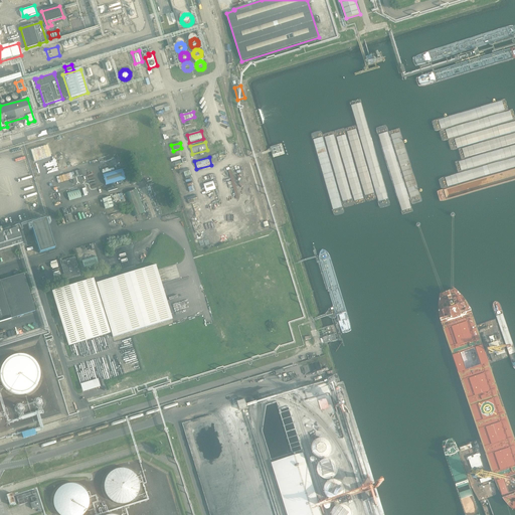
[(123,169),(103,175),(106,186),(126,181),(123,169)]
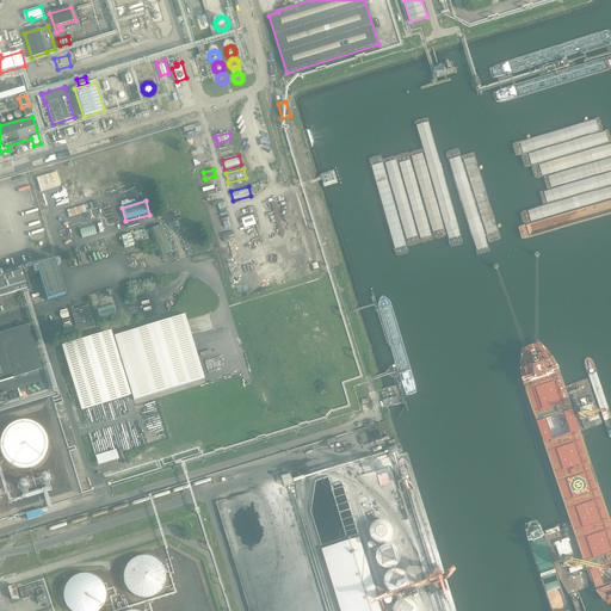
[(273,202),(271,202),(281,236),(283,235),(273,202)]
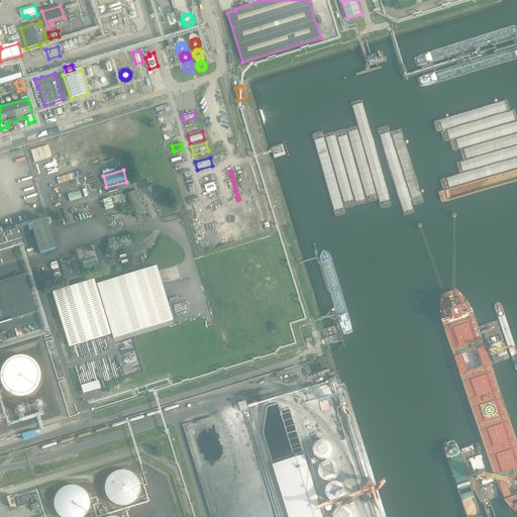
[(217,190),(214,182),(205,185),(207,193),(217,190)]
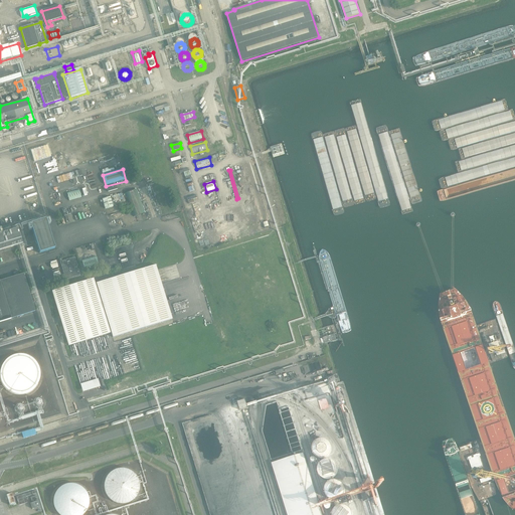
[(125,193),(133,217),(145,212),(136,189),(125,193)]
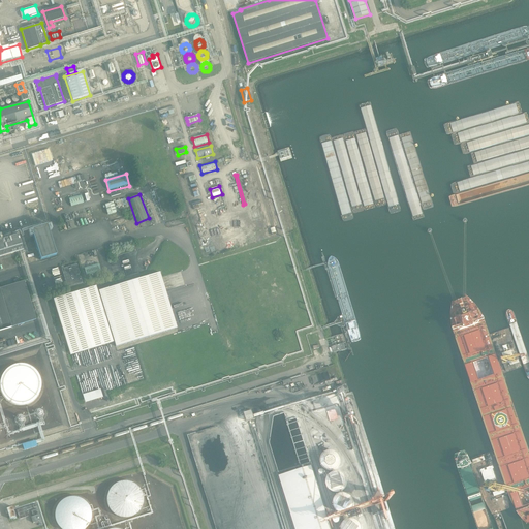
[(84,203),(82,195),(69,198),(71,206),(84,203)]
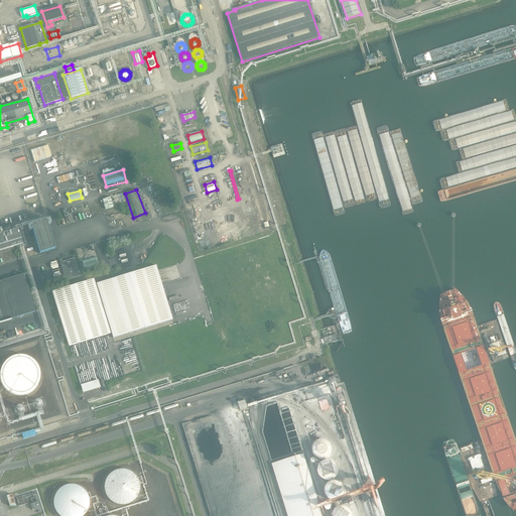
[(113,207),(111,197),(102,200),(105,210),(113,207)]
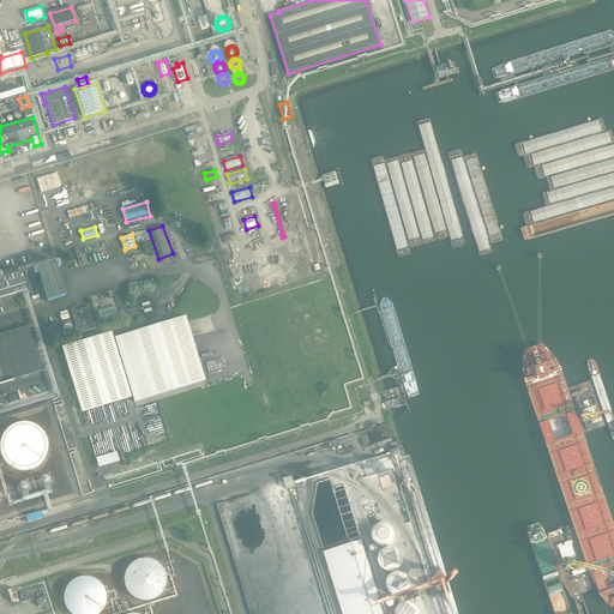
[(65,298),(54,263),(36,268),(47,304),(65,298)]
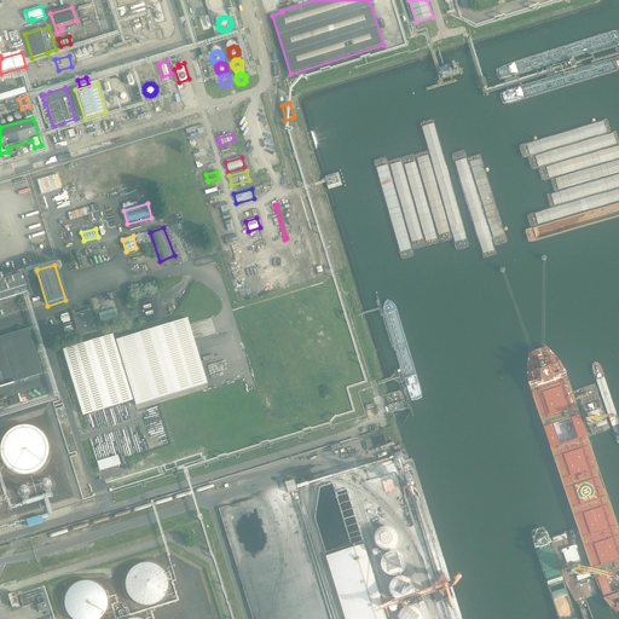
[(0,300),(27,293),(22,275),(0,281),(0,300)]
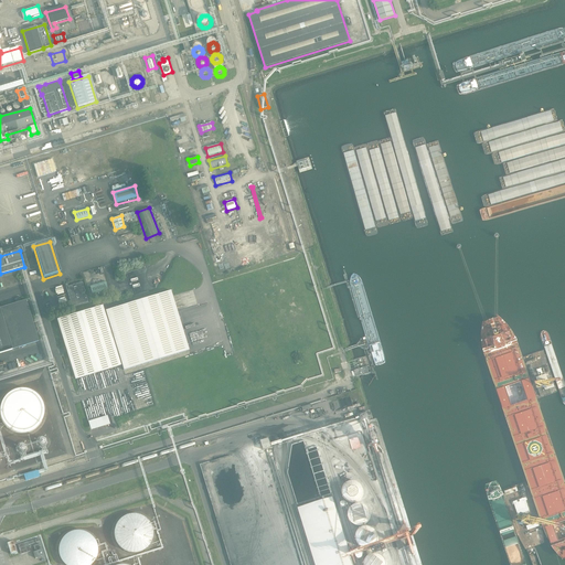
[(107,281),(91,286),(93,295),(109,289),(107,281)]
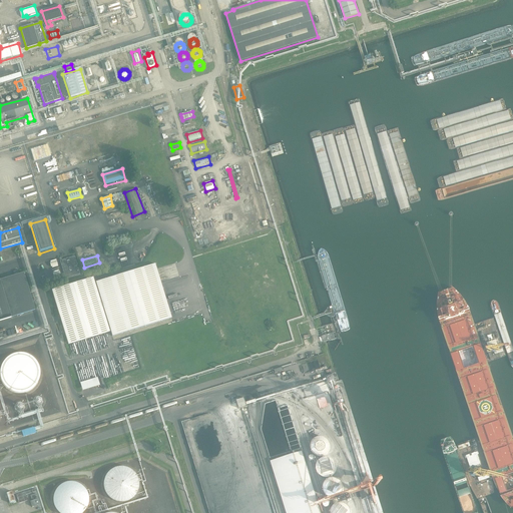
[(78,267),(75,257),(61,262),(66,279),(81,275),(79,270),(78,270),(77,267),(78,267)]
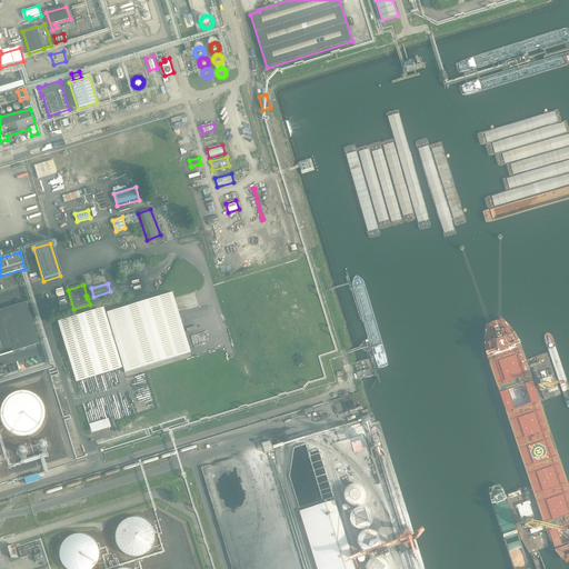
[(56,289),(60,307),(68,305),(63,288),(56,289)]
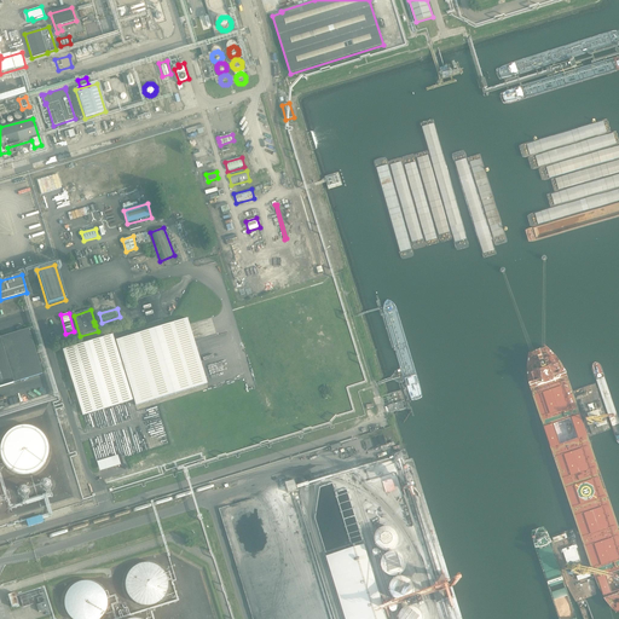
[(207,383),(194,342),(189,325),(186,318),(115,340),(122,364),(121,365),(123,370),(125,370),(136,405),(207,383)]
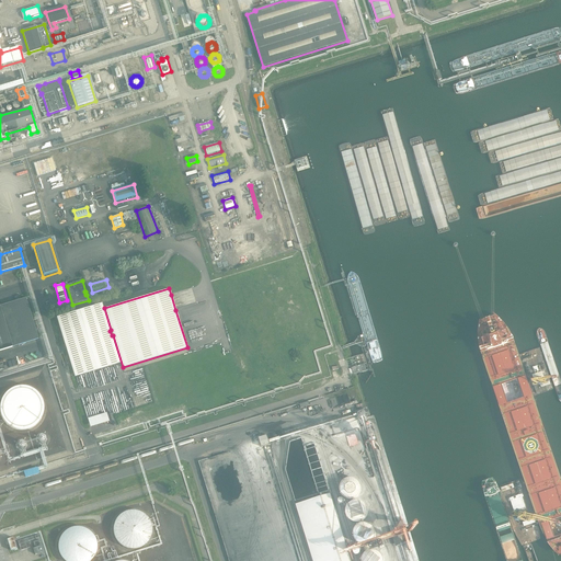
[(0,351),(38,339),(25,298),(0,306),(0,351)]
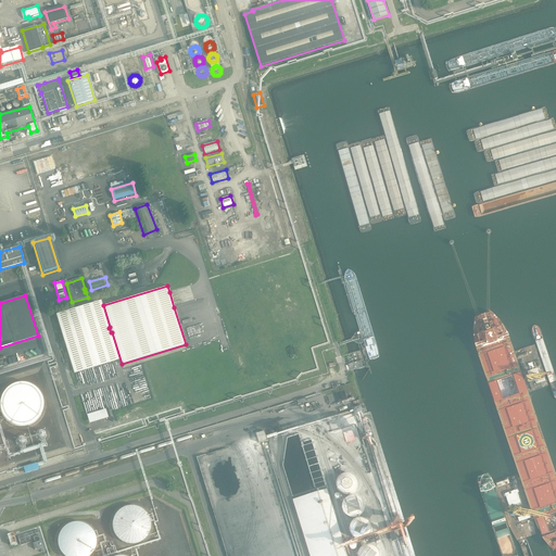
[(111,332),(109,328),(101,301),(55,315),(74,374),(118,359),(111,332)]
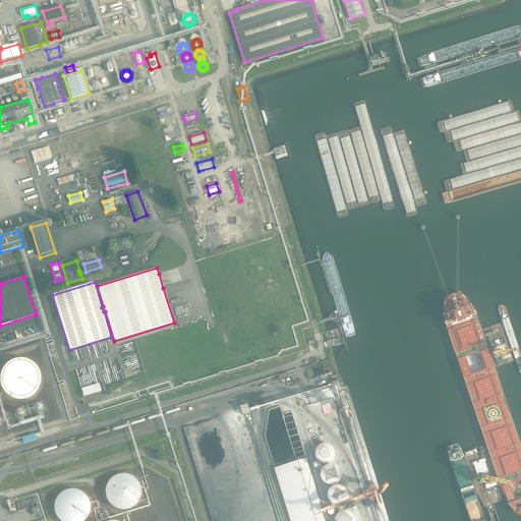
[(43,382),(43,379),(43,375),(42,372),(42,370),(40,367),(38,364),(36,362),(34,360),(31,359),(29,358),(25,357),(22,357),(19,357),(16,358),(13,359),(10,360),(8,362),(6,364),(4,367),(3,369),(2,372),(1,375),(1,379),(2,382),(2,385),(3,388),(5,390),(7,393),(9,395),(12,396),(14,397),(17,398),(20,399),(23,399),(26,398),(30,398),(33,396),(35,395),(37,393),(39,390),(41,388),(42,385),(43,382)]
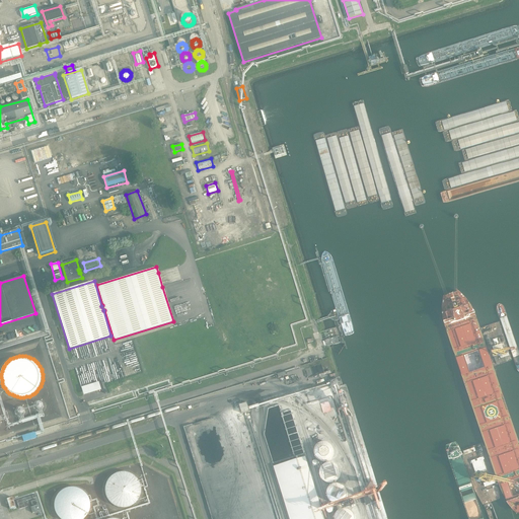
[(83,394),(101,389),(99,381),(81,386),(83,394)]
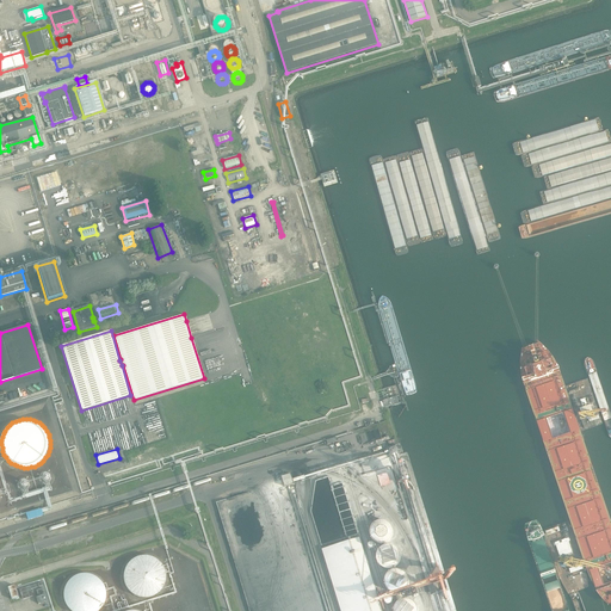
[(44,483),(50,481),(45,471),(41,475),(44,483)]
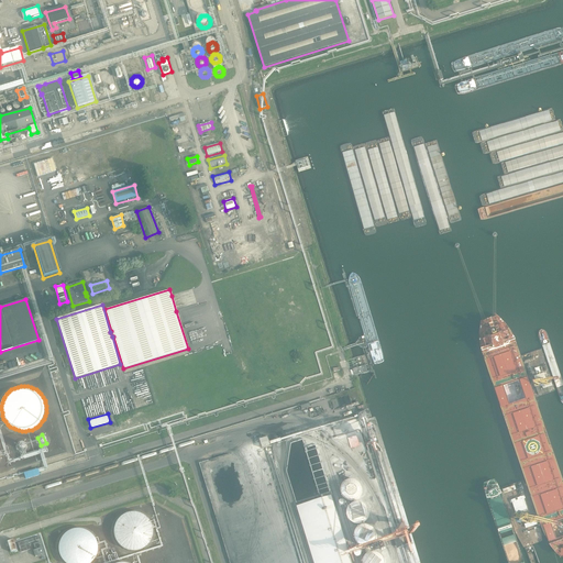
[(267,437),(260,439),(262,445),(263,449),(265,449),(267,448),(271,446),(269,441),(267,437)]
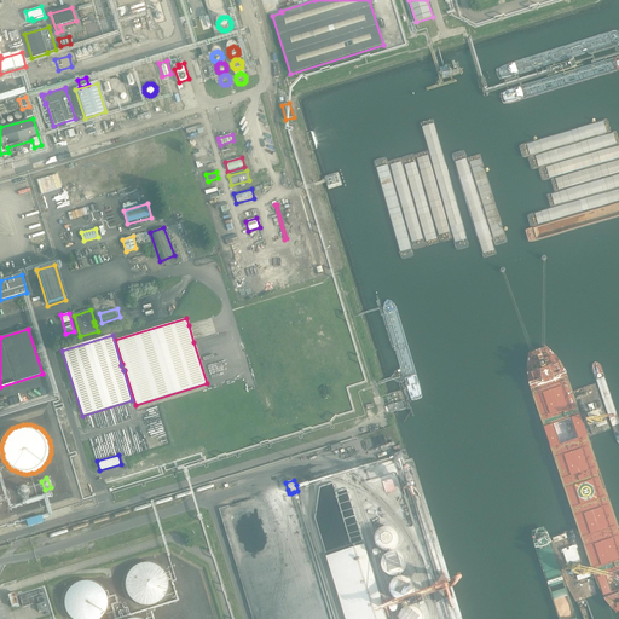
[(25,520),(29,527),(44,522),(41,515),(25,520)]
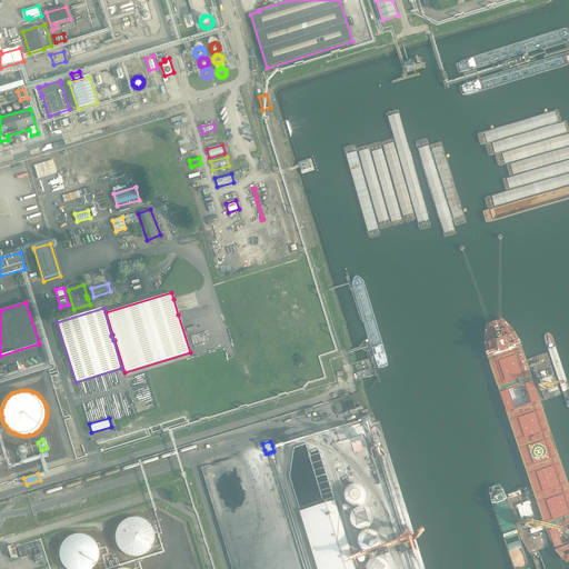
[(367,498),(367,496),(367,493),(366,491),(365,489),(363,488),(362,487),(360,486),(358,485),(357,485),(355,485),(352,485),(350,486),(349,487),(347,488),(346,490),(346,492),(345,495),(345,497),(345,498),(346,500),(347,502),(348,503),(350,505),(352,506),(353,506),(356,507),(358,506),(360,506),(362,505),(363,503),(365,501),(366,500),(367,498)]
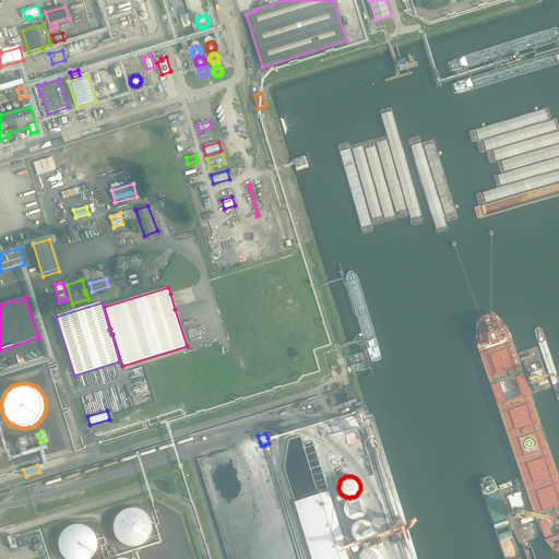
[(349,558),(329,492),(295,502),(309,551),(311,558),(349,558)]
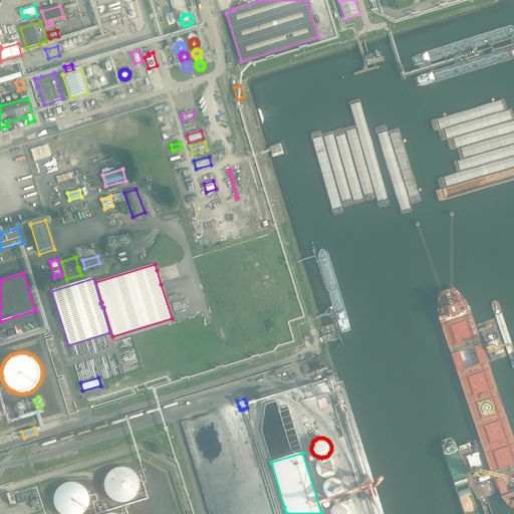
[(338,470),(338,468),(337,466),(337,464),(336,463),(335,461),(333,460),(331,459),(329,458),(327,458),(325,458),(324,459),(322,459),(320,461),(319,462),(318,464),(317,466),(317,468),(317,470),(317,472),(318,473),(319,475),(320,476),(322,478),(324,478),(326,479),(328,479),(330,479),(332,478),(333,477),(335,476),(336,474),(337,472),(338,470)]
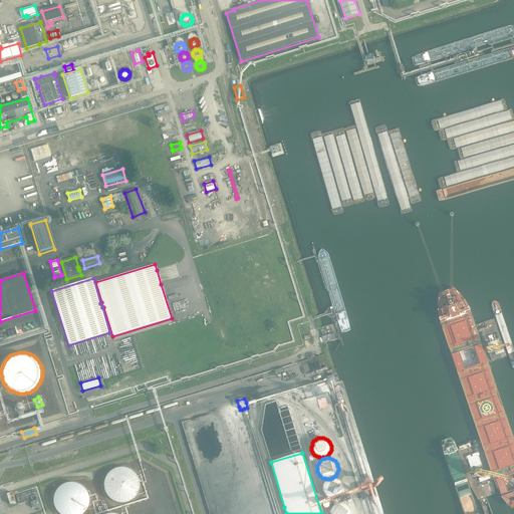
[(140,491),(140,487),(140,484),(139,481),(138,478),(136,476),(134,474),(131,472),(127,470),(124,470),(121,469),(118,470),(115,470),(112,472),(110,474),(107,476),(106,478),(104,481),(103,484),(103,487),(103,491),(104,494),(106,496),(107,499),(110,501),(112,503),(115,504),(118,505),(121,505),(124,505),(129,504),(131,503),(134,501),(136,499),(138,496),(139,494),(140,491)]
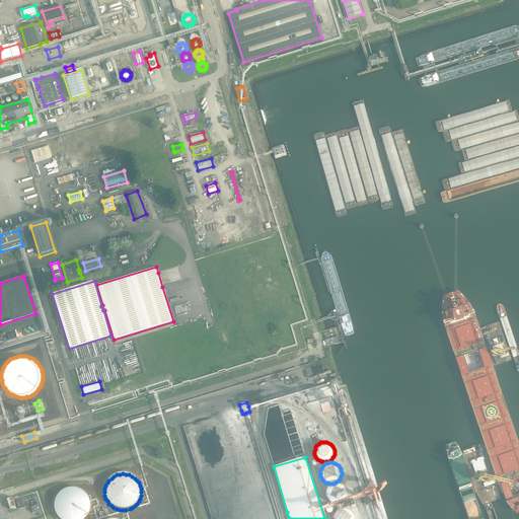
[(349,497),(349,495),(349,493),(348,491),(347,489),(346,487),(344,486),(343,485),(341,485),(339,484),(337,484),(335,485),(332,486),(330,487),(329,488),(328,490),(327,492),(327,494),(327,496),(327,498),(328,500),(329,501),(331,503),(332,504),(335,505),(337,505),(339,505),(341,505),(343,504),(345,503),(346,502),(347,500),(348,498),(349,497)]
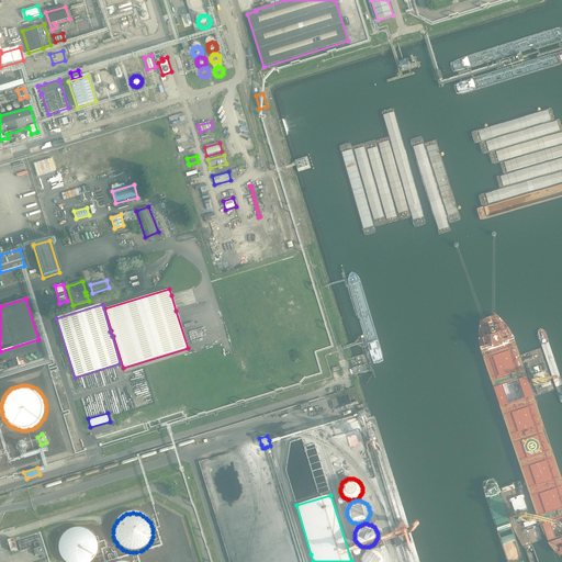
[(98,552),(98,549),(98,546),(97,542),(96,539),(93,537),(91,535),(88,532),(86,531),(82,530),(79,529),(76,529),(72,530),(69,531),(67,534),(64,535),(62,538),(60,540),(59,543),(58,547),(58,550),(58,553),(59,557),(60,559),(63,561),(62,561),(92,561),(93,561),(96,559),(97,555),(98,552)]
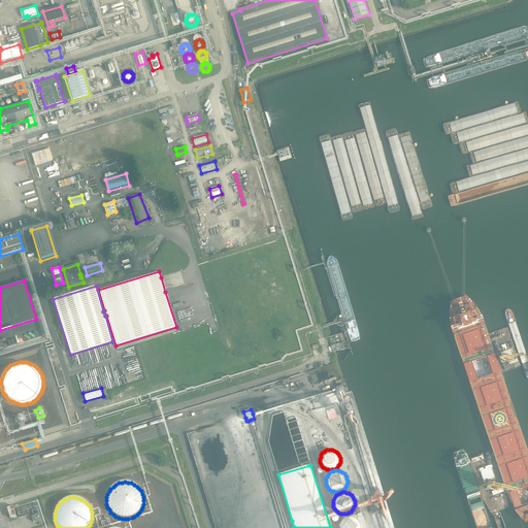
[(31,504),(17,509),(20,518),(28,516),(27,509),(32,507),(31,504)]
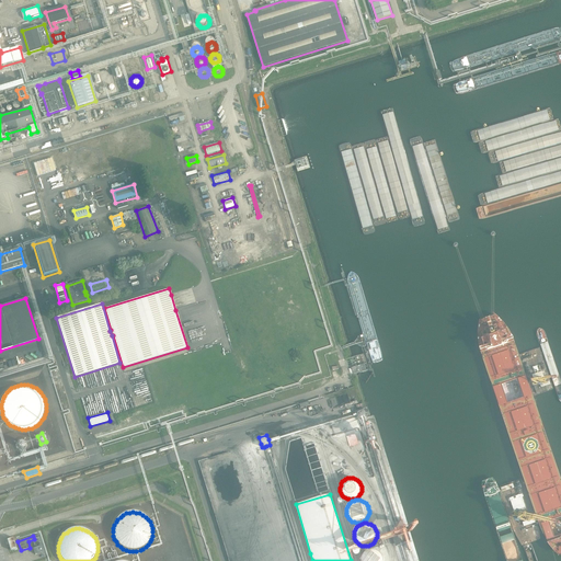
[(13,537),(7,539),(10,550),(16,549),(13,537)]
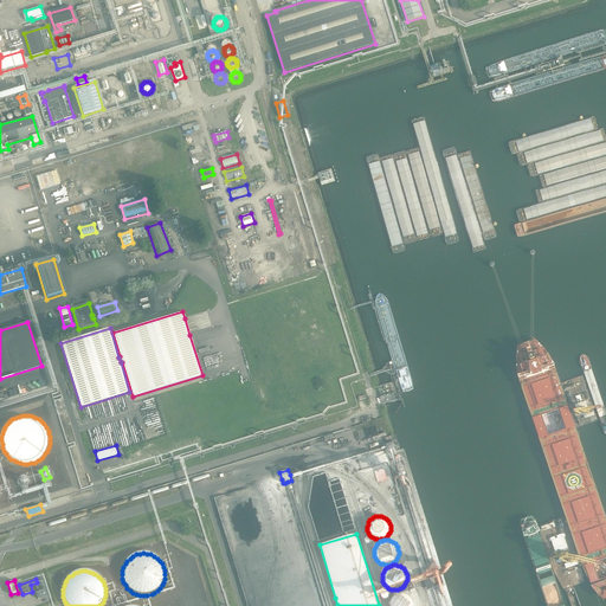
[(38,600),(46,598),(43,585),(36,586),(38,593),(36,593),(38,600)]
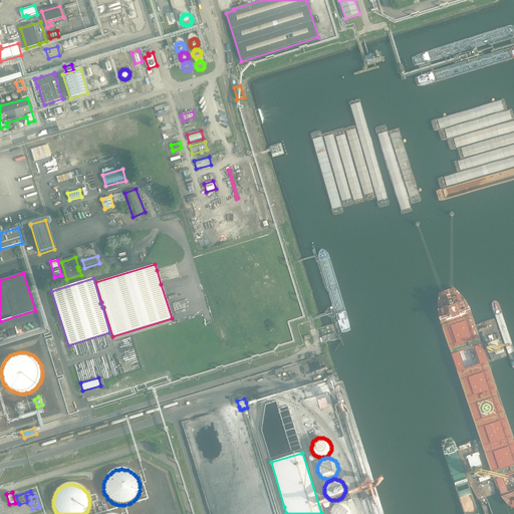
[(352,513),(352,512),(351,510),(350,509),(349,507),(348,506),(346,505),(344,504),(342,504),(340,504),(338,505),(336,505),(335,507),(333,508),(332,510),(332,512),(331,513),(352,513)]
